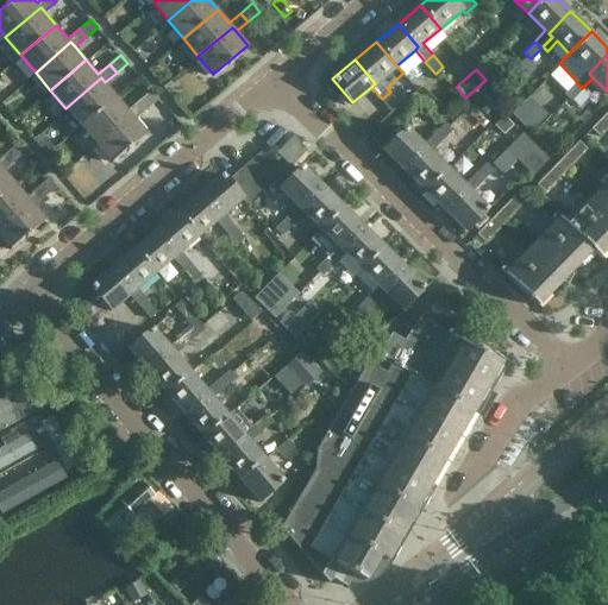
[(101,77),(66,108),(81,126),(116,95),(105,82),(101,77)]
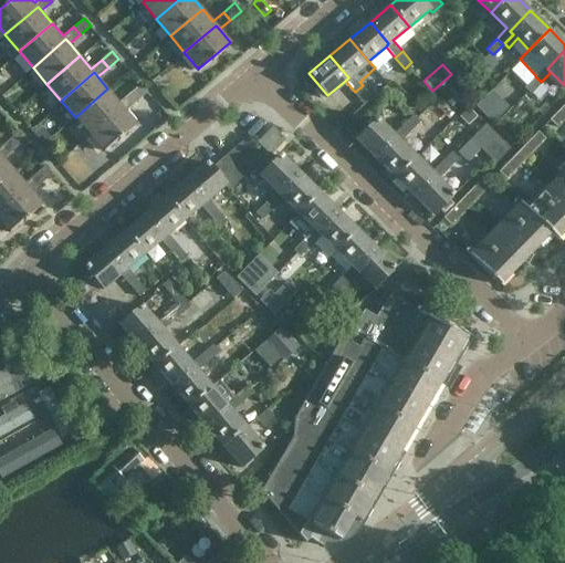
[(541,82),(535,76),(525,86),(531,92),(541,82)]
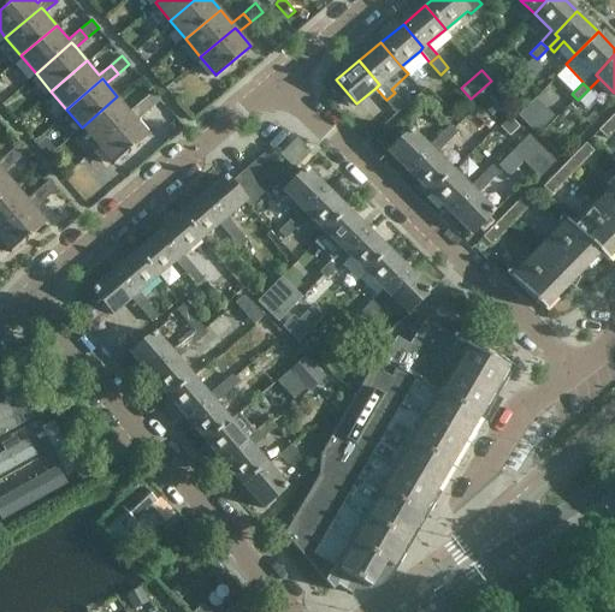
[(159,100),(153,90),(141,101),(148,110),(159,100)]
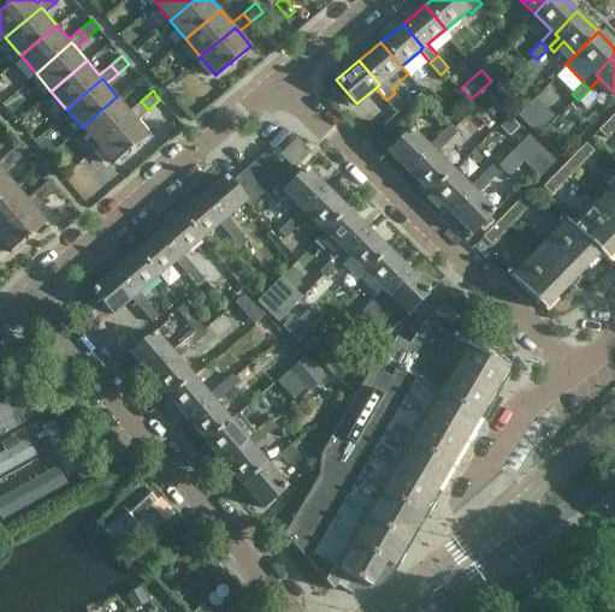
[(404,105),(395,93),(386,100),(397,112),(404,105)]
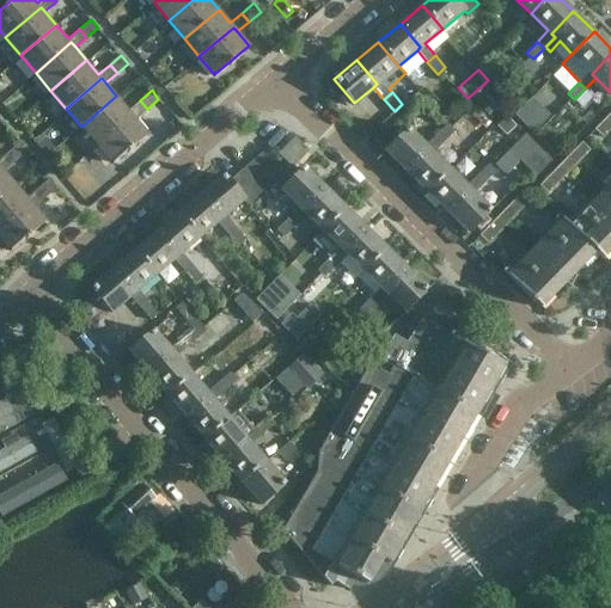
[(535,92),(515,110),(533,128),(551,111),(535,92)]
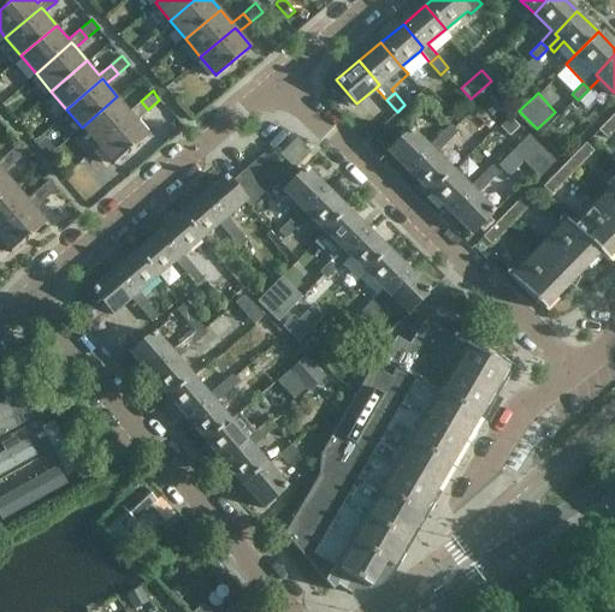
[(117,96),(82,128),(96,146),(132,114),(136,119),(148,110),(141,101),(129,111),(117,96)]
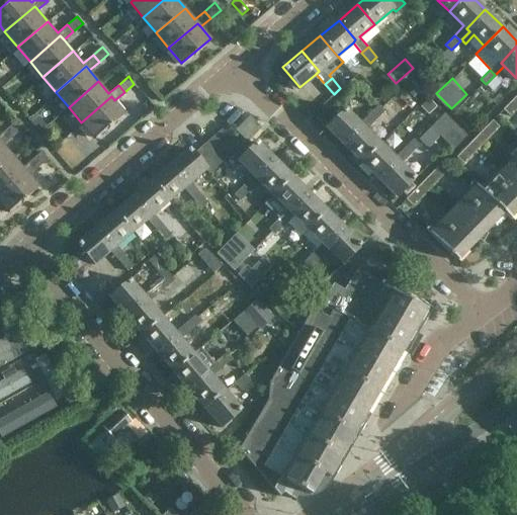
[(362,94),(358,90),(351,97),(355,101),(362,94)]
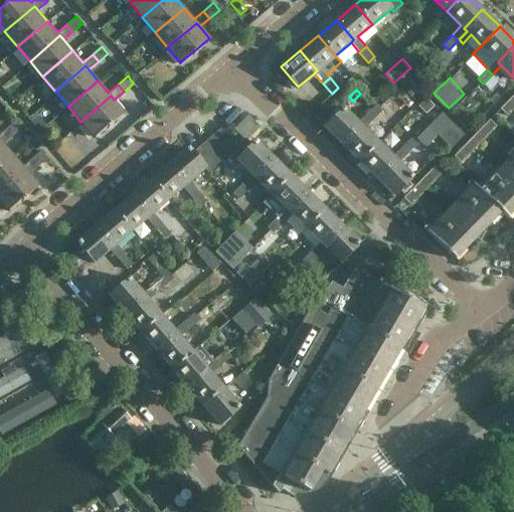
[(513,93),(501,107),(507,114),(513,107),(513,93)]
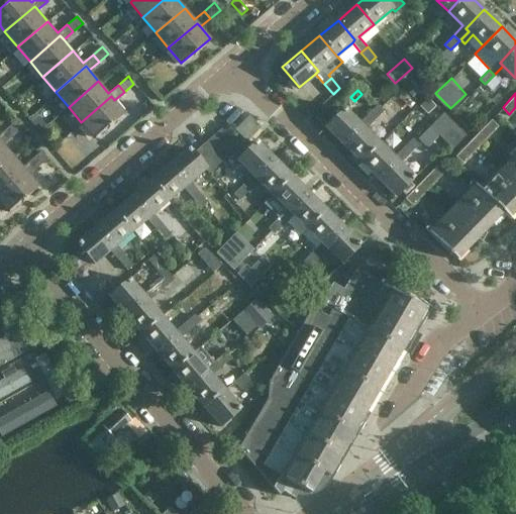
[(111,96),(81,122),(94,137),(124,112),(114,100),(111,96)]
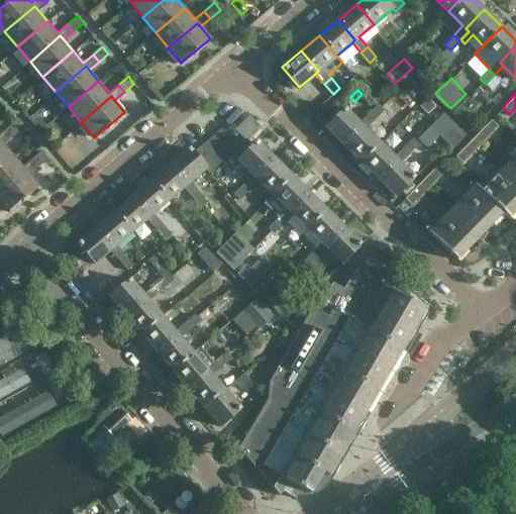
[(435,105),(428,97),(420,104),(428,112),(435,105)]
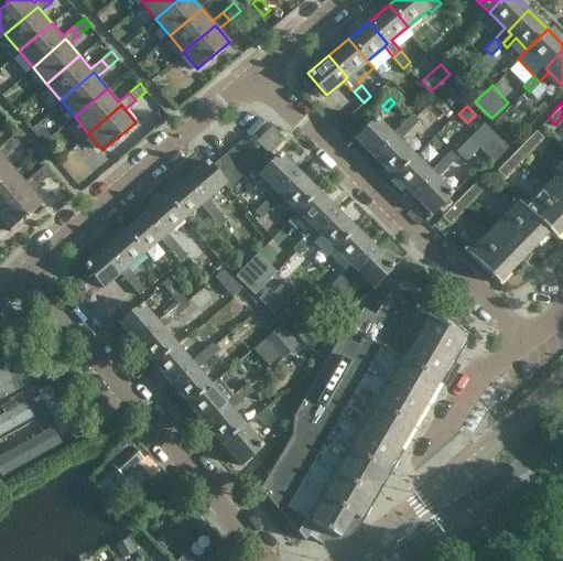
[(412,112),(401,123),(408,130),(419,118),(412,112)]
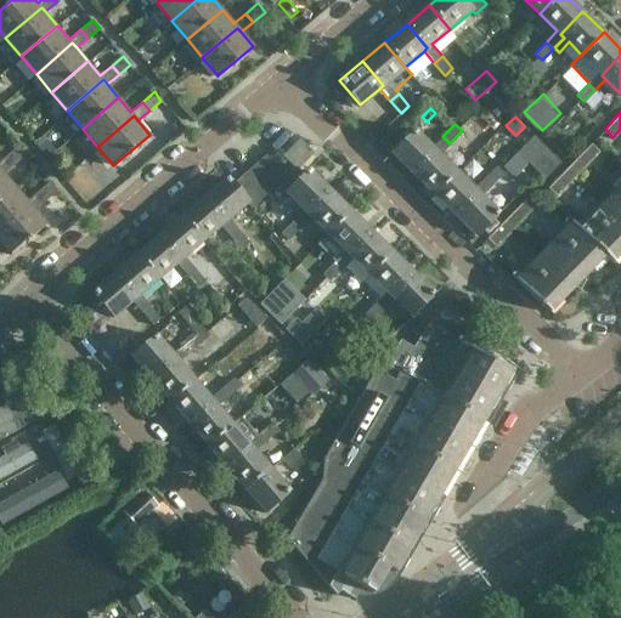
[(393,153),(413,174),(436,152),(439,154),(450,143),(442,136),(432,147),(415,131),(393,153)]
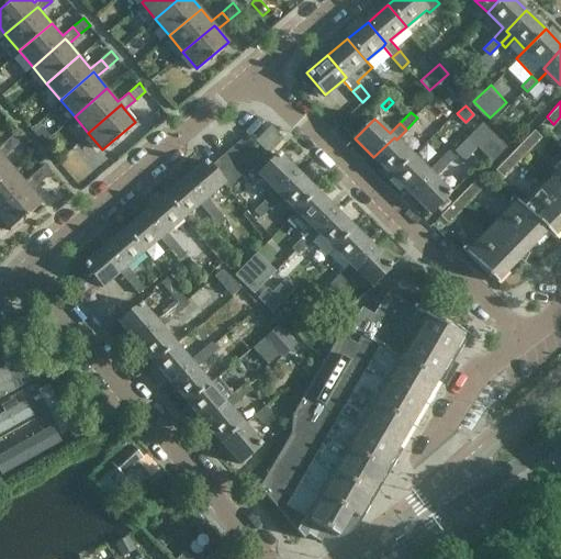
[(507,145),(483,121),(468,136),(493,160),(507,145)]
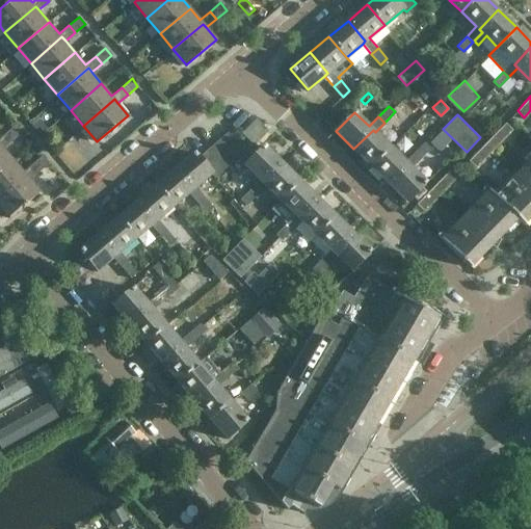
[(506,122),(487,140),(495,148),(513,129),(506,122)]
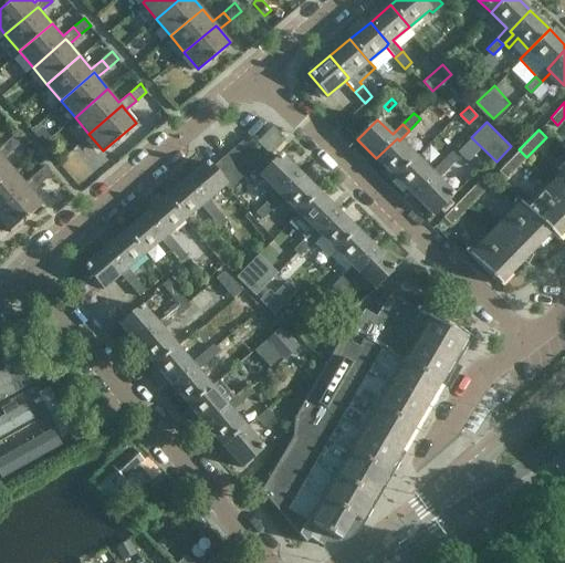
[(24,139),(18,132),(7,141),(13,148),(24,139)]
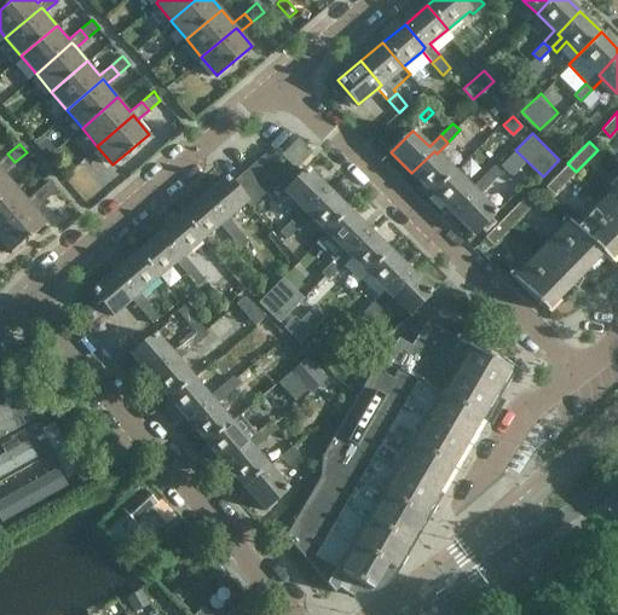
[(411,173),(432,193),(454,172),(437,154),(434,151),(411,173)]
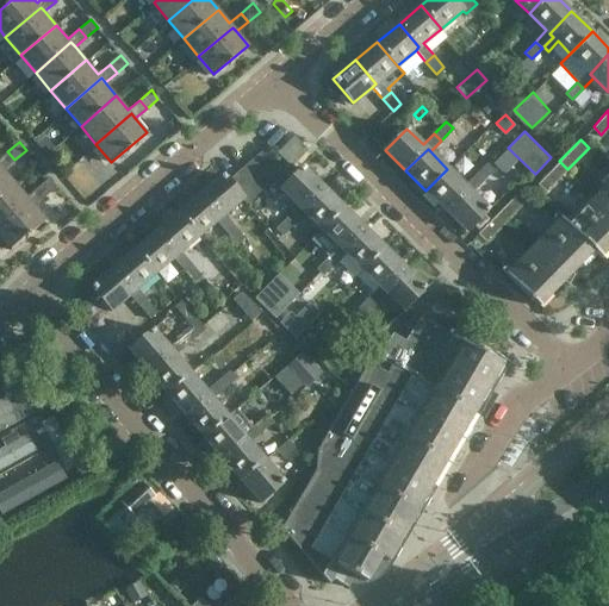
[(286,172),(265,150),(256,157),(277,180),(286,172)]
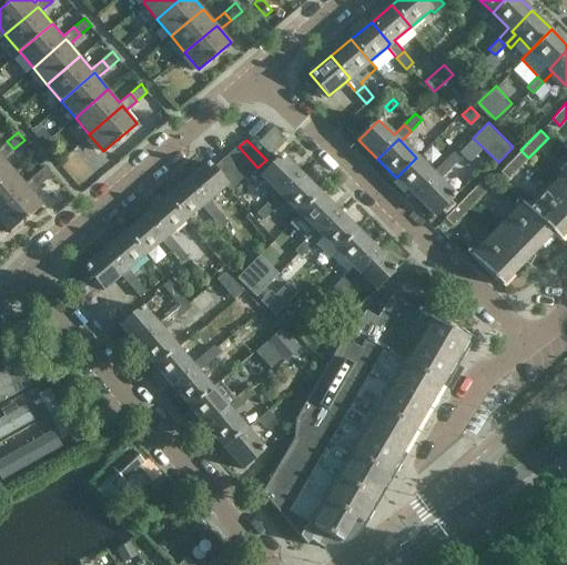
[(0,155),(2,159),(13,149),(7,141),(0,147),(0,155)]
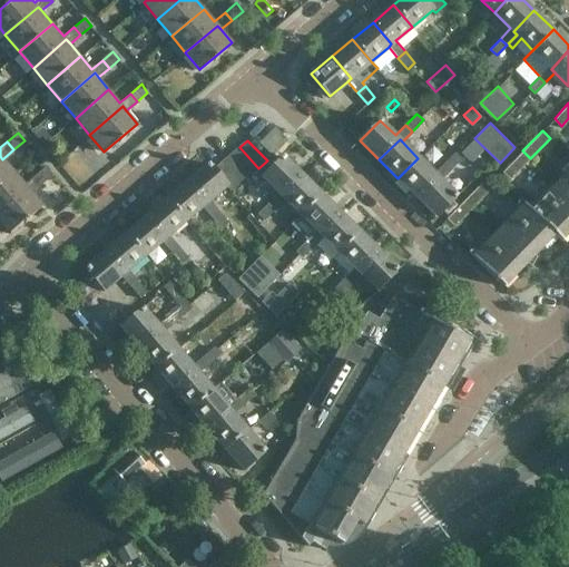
[(258,168),(239,147),(232,154),(248,174),(255,168),(256,169),(258,168)]
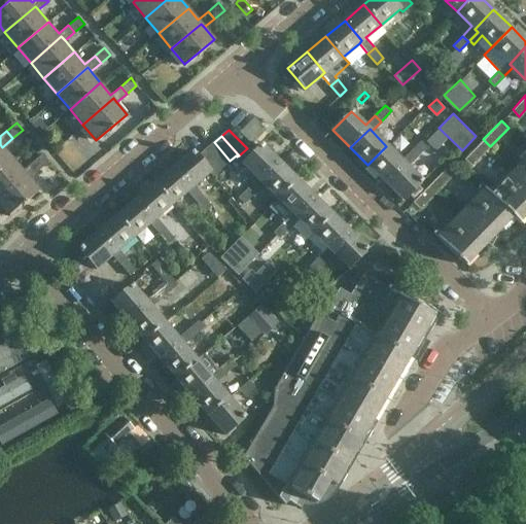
[(421,139),(410,150),(416,156),(427,145),(421,139)]
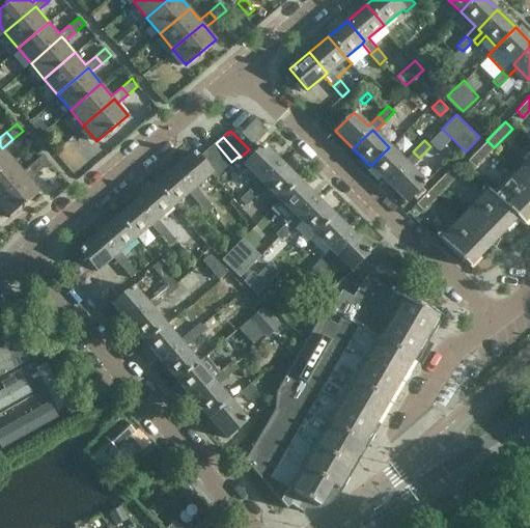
[(486,140),(468,160),(476,167),(494,147),(486,140)]
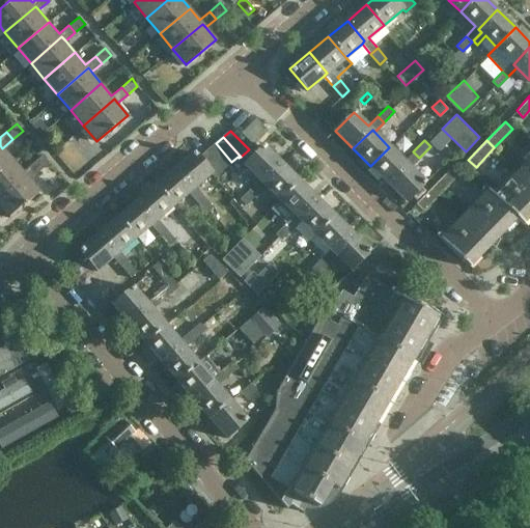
[(231,162),(216,143),(207,150),(223,169),(231,162)]
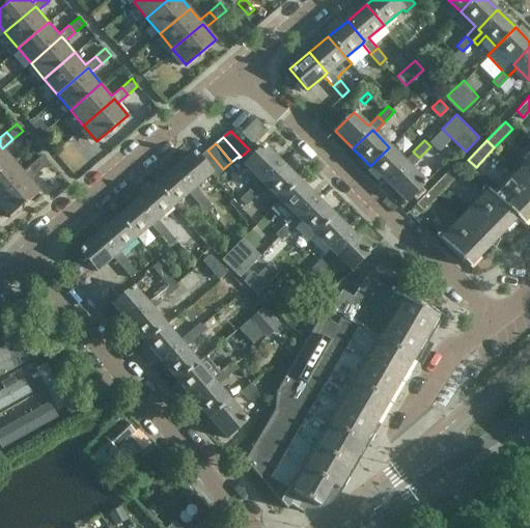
[(0,145),(0,169),(12,160),(2,148),(0,145)]
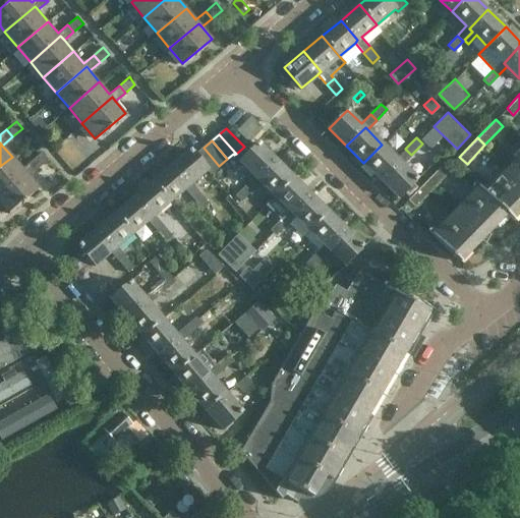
[(244,147),(236,154),(234,155),(254,175),(258,178),(277,160),(260,142),(250,153),(244,147)]
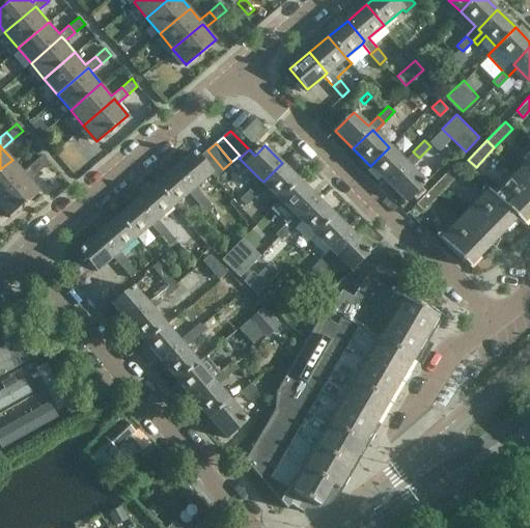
[(370,166),(388,184),(407,164),(410,167),(419,158),(413,151),(403,161),(389,147),(370,166)]
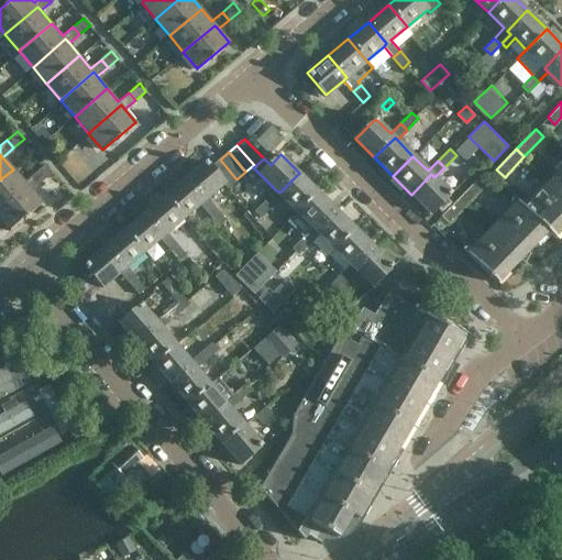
[(237,179),(220,160),(212,165),(207,160),(186,177),(206,199),(200,204),(210,215),(218,208),(208,197),(226,183),(229,186),(237,179)]
